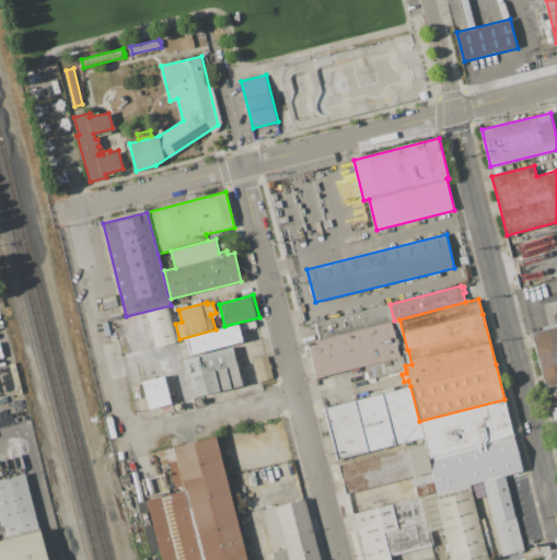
[(394,321),(392,322),(320,339),(315,323),(390,304),(394,321)]
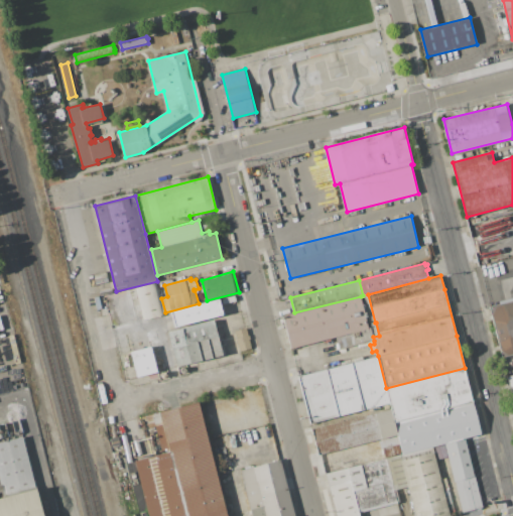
[(164,315),(144,320),(136,287),(156,282),(164,315)]
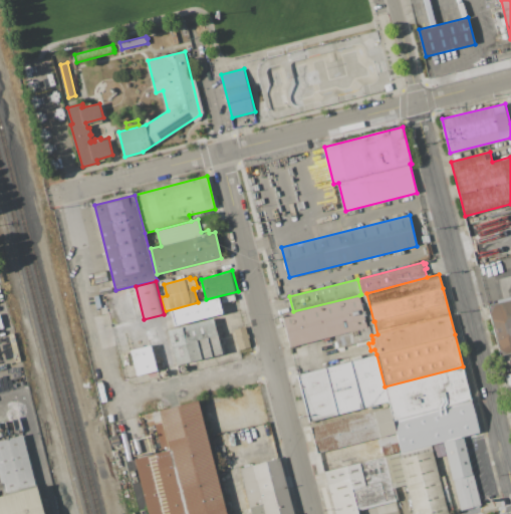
[(138,320),(111,326),(104,294),(130,288),(138,320)]
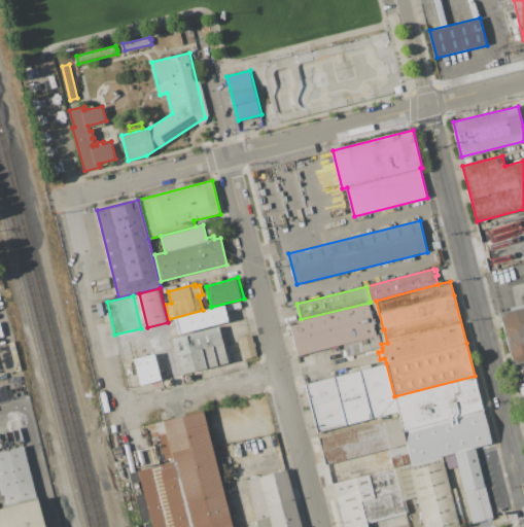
[(369,303),(377,335),(378,335),(381,344),(382,348),(363,353),(347,357),(344,345),(298,356),(289,322),(301,319),(369,303)]
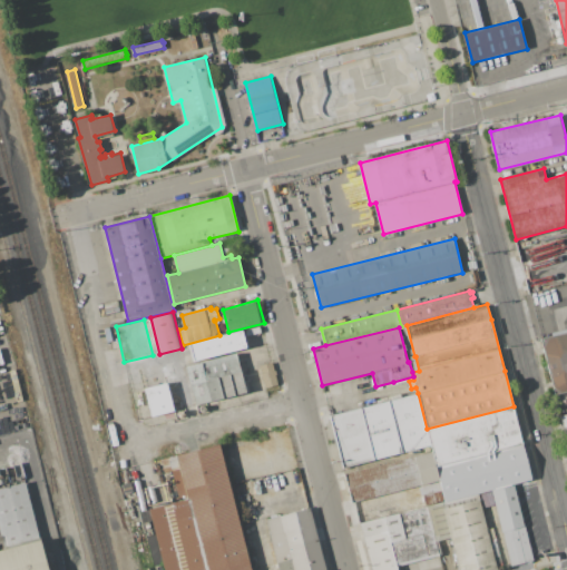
[(247,347),(194,361),(189,344),(243,330),(247,347)]
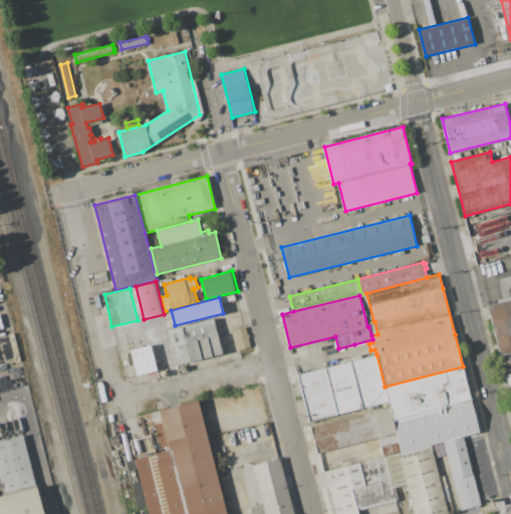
[(510,352),(502,355),(489,306),(510,300),(510,352)]
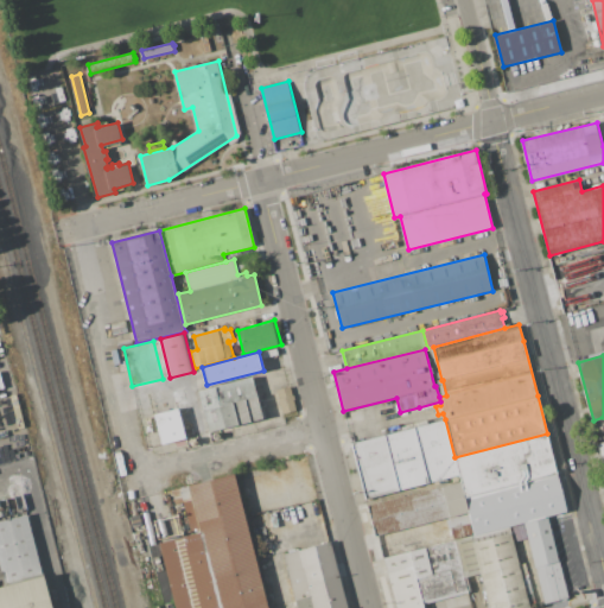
[(253,377),(264,418),(209,432),(198,391),(253,377)]
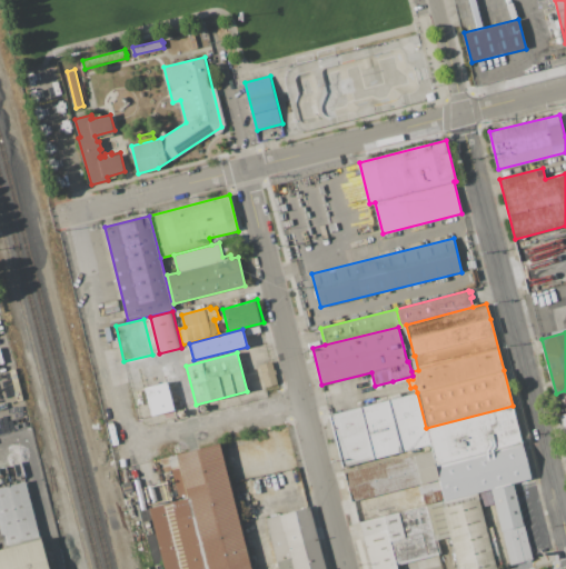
[(278,385),(266,387),(260,365),(272,362),(278,385)]
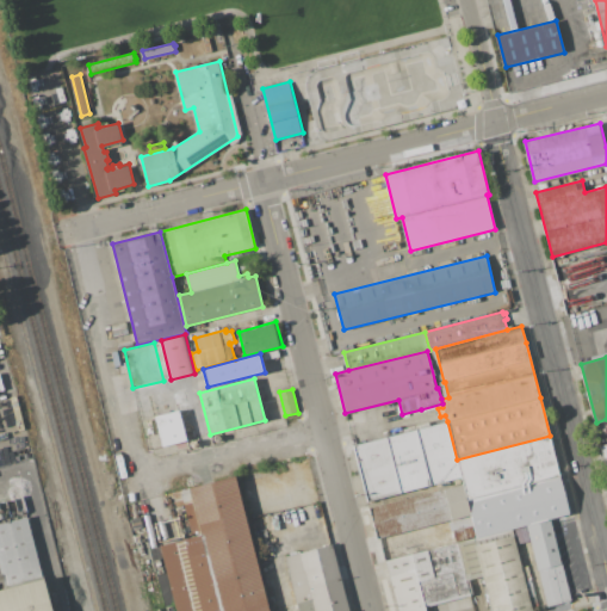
[(192,412),(199,438),(186,440),(162,446),(155,417),(179,411),(177,402),(189,399),(192,412)]
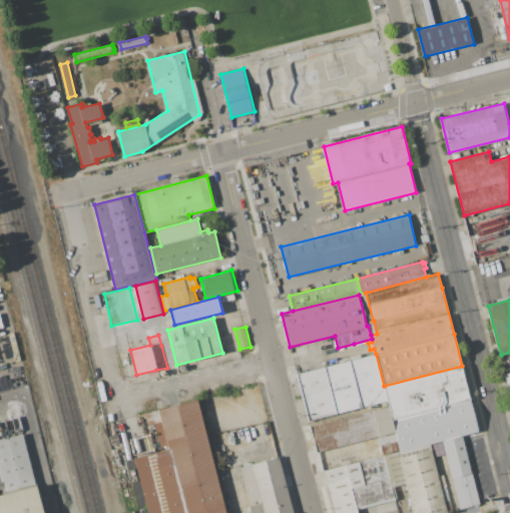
[(376,354),(384,386),(388,401),(310,421),(298,374),(376,354)]
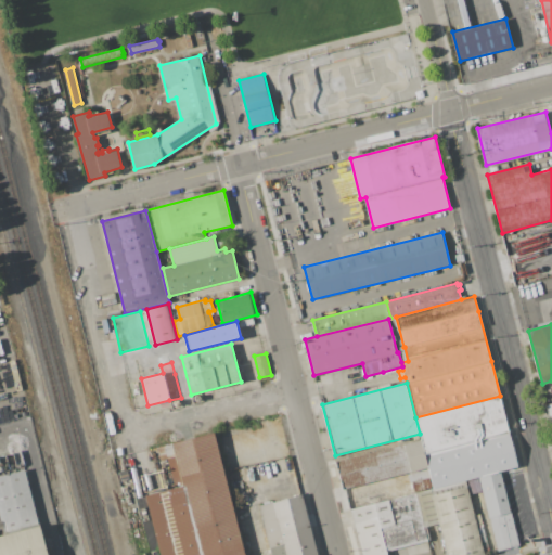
[(500,396),(518,467),(501,472),(466,480),(434,489),(425,454),(421,440),(420,434),(415,417),(500,396)]
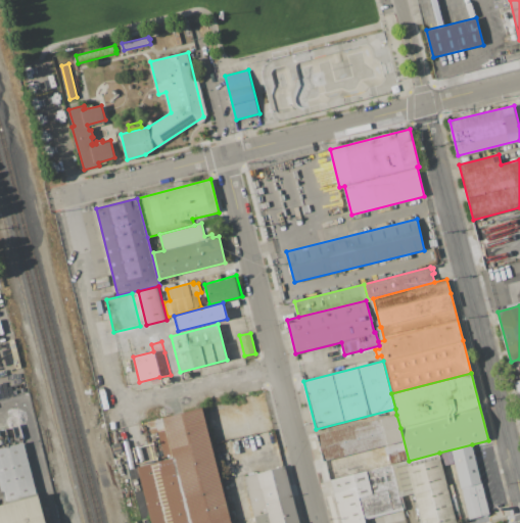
[(153,522),(233,522),(204,408),(164,418),(175,458),(139,467),(153,522)]
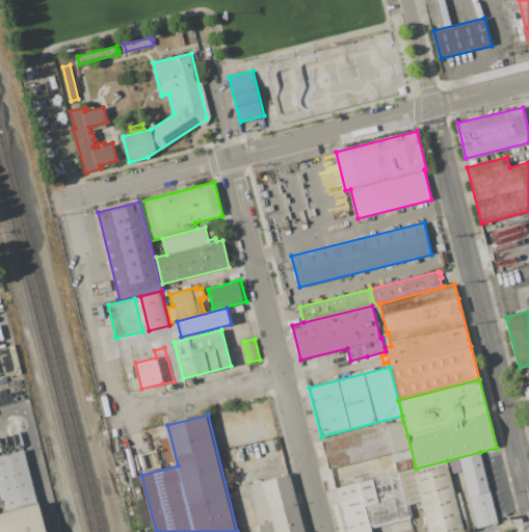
[(403,422),(407,435),(416,469),(398,473),(397,469),(390,471),(388,463),(394,462),(392,454),(328,470),(322,443),(403,422)]
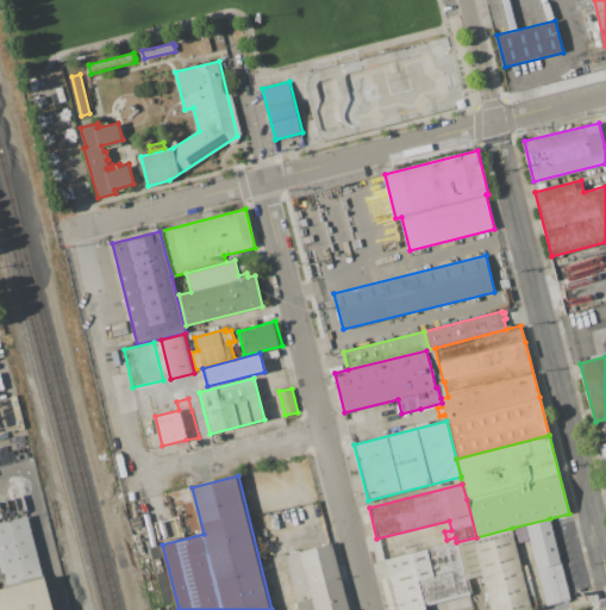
[(0,609),(0,587),(6,586),(0,562),(0,523),(29,516),(52,609),(0,609)]
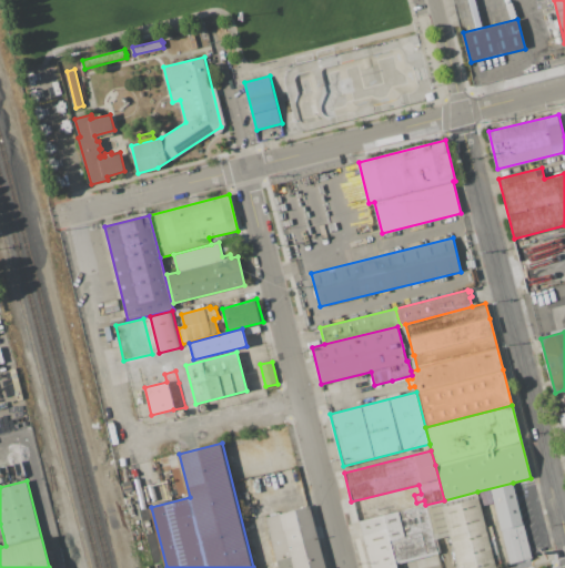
[(513,483),(524,524),(533,557),(510,564),(494,504),(481,507),(477,492),(513,483)]
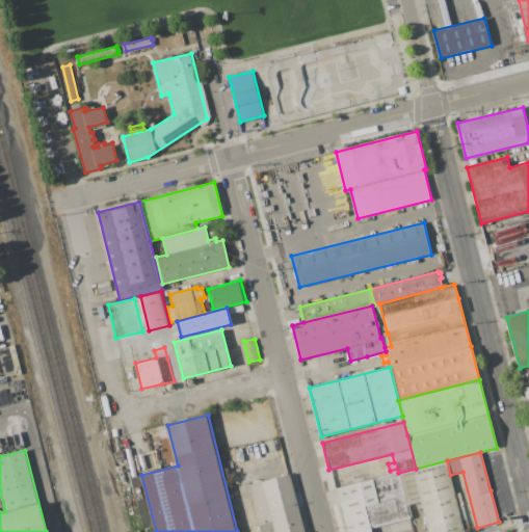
[(465,531),(428,531),(421,502),(407,506),(398,473),(416,469),(447,460),(450,475),(465,531)]
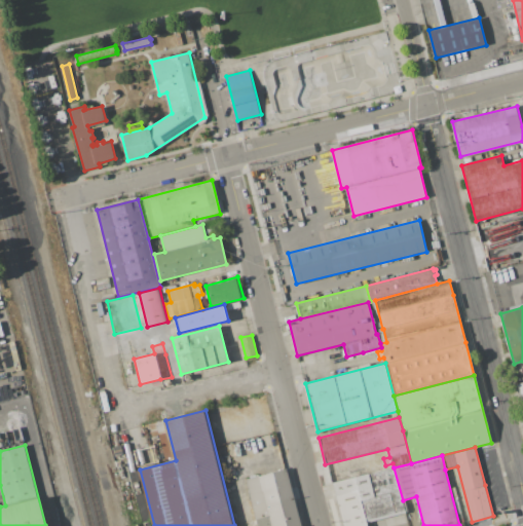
[(403,500),(405,510),(366,520),(361,500),(375,496),(369,474),(394,467),(403,500)]
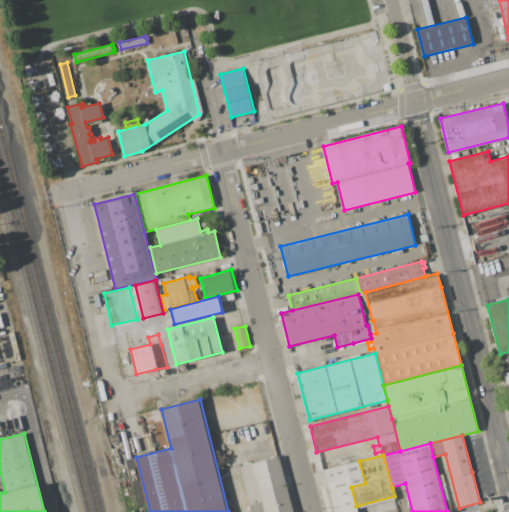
[(294,511),(280,456),(241,466),(252,511),(294,511)]
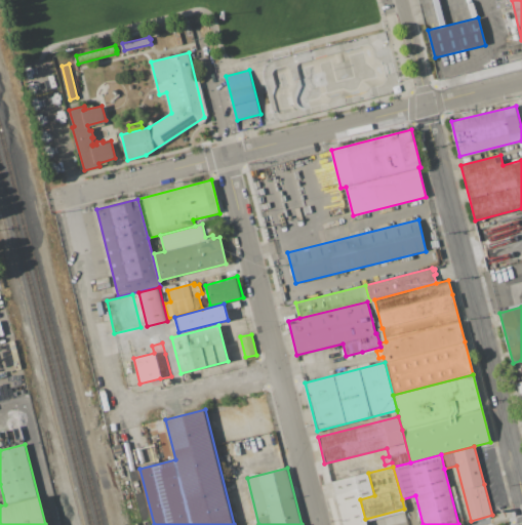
[(368,473),(374,495),(360,499),(365,519),(366,524),(344,524),(333,482),(368,473)]
